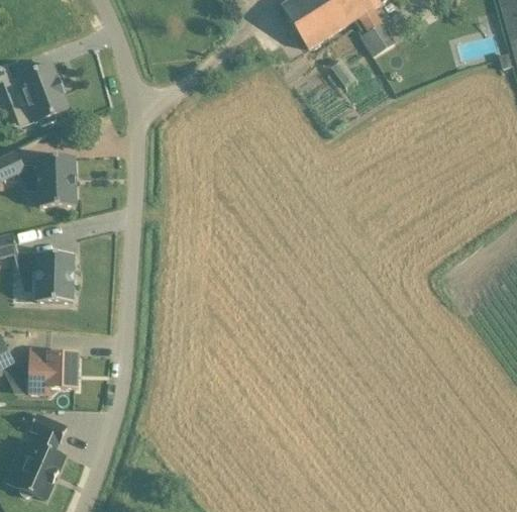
[(309,47),(358,16),(375,6),(384,0),(288,0),(282,4),(309,47)]
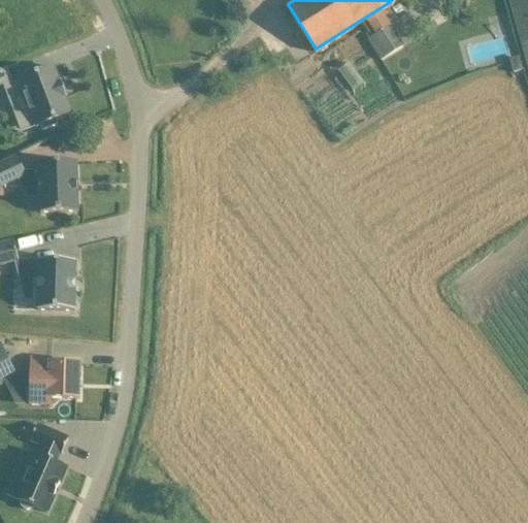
[(510,0),(527,73),(527,0),(510,0)]
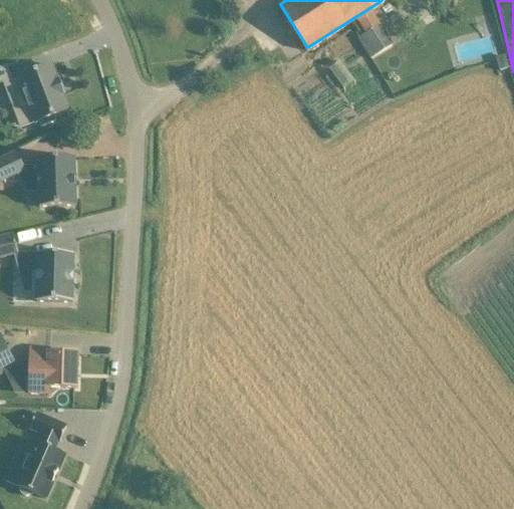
[(381,20),(365,30),(356,36),(368,56),(394,40),(381,20)]
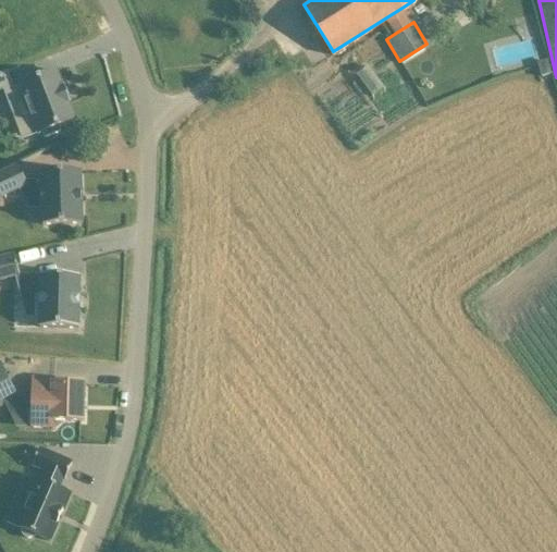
[(548,56),(537,59),(541,73),(552,70),(548,56)]
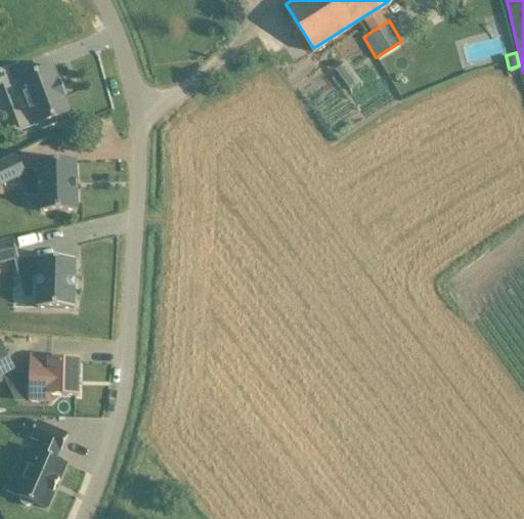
[(60,78),(59,79),(53,63),(19,77),(24,86),(8,92),(15,113),(31,107),(37,122),(40,121),(42,126),(57,120),(55,115),(72,109),(66,93),(67,93),(60,78)]
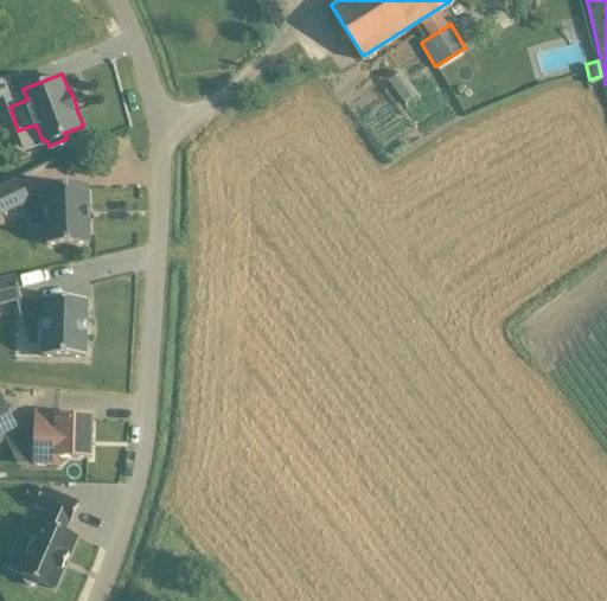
[(20,176),(0,185),(0,210),(31,197),(20,176)]
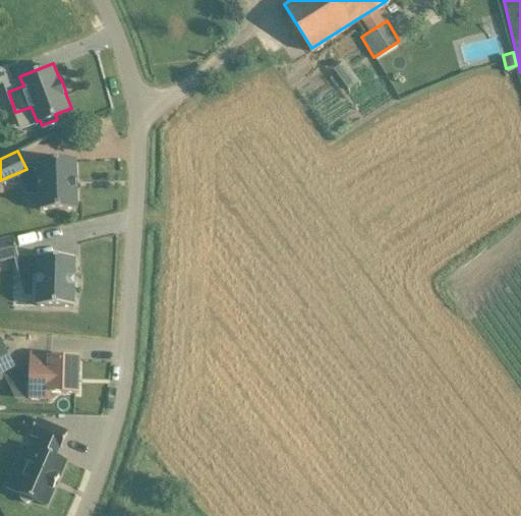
[(77,205),(75,156),(39,158),(41,206),(77,205)]
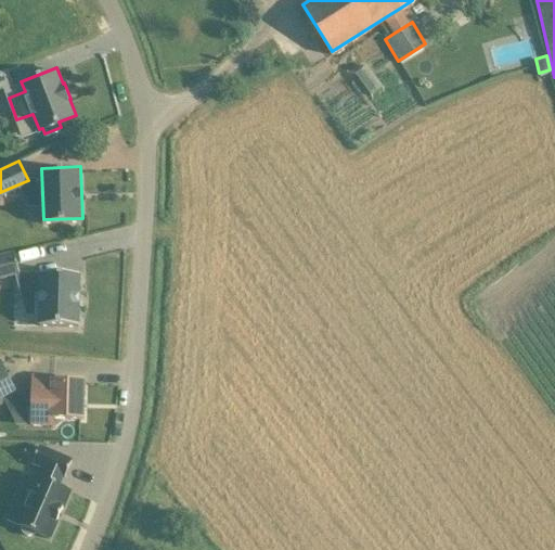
[(21,270),(20,269),(15,250),(0,253),(0,275),(16,271),(21,270)]
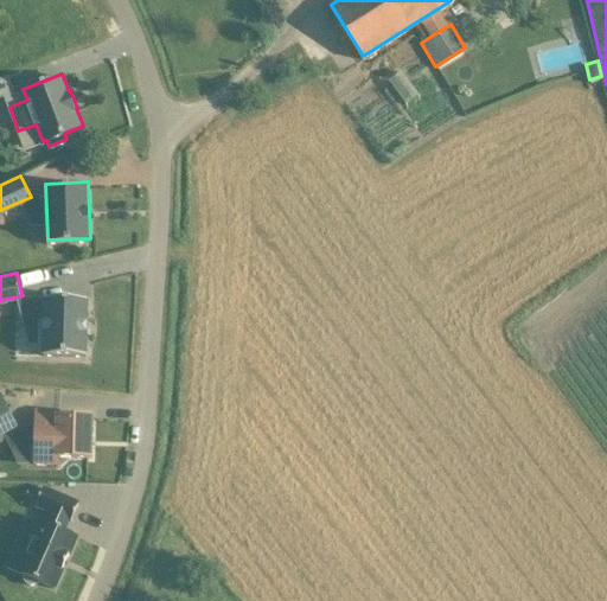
[(44,318),(44,343),(44,352),(76,352),(85,353),(87,353),(88,296),(45,295),(30,295),(30,315),(44,318)]
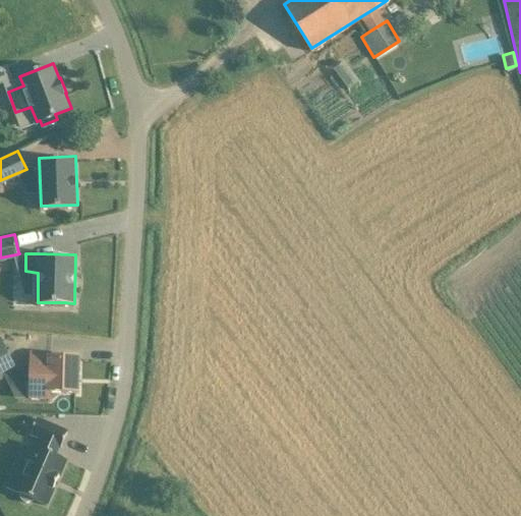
[(0,379),(17,371),(1,336),(0,336),(0,379)]
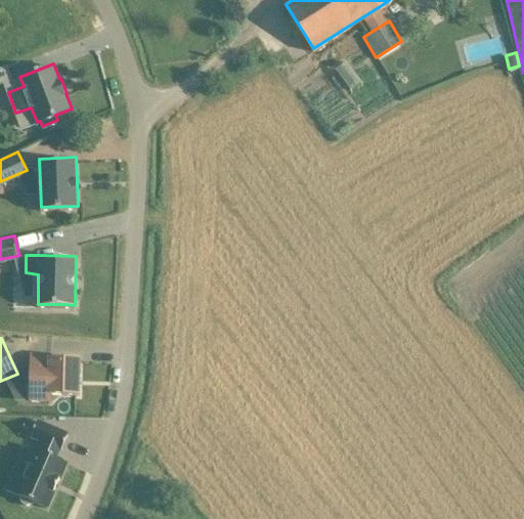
[(59,357),(31,356),(29,399),(49,400),(50,391),(58,391),(79,391),(80,357),(59,357)]
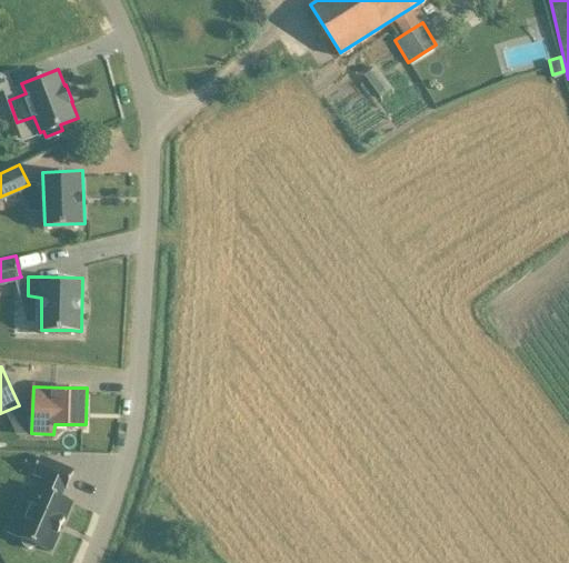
[(27,543),(30,541),(45,548),(66,499),(53,493),(58,483),(60,484),(68,468),(35,453),(28,470),(42,475),(38,486),(33,484),(12,533),(16,534),(17,539),(19,542),(22,544),(27,543)]
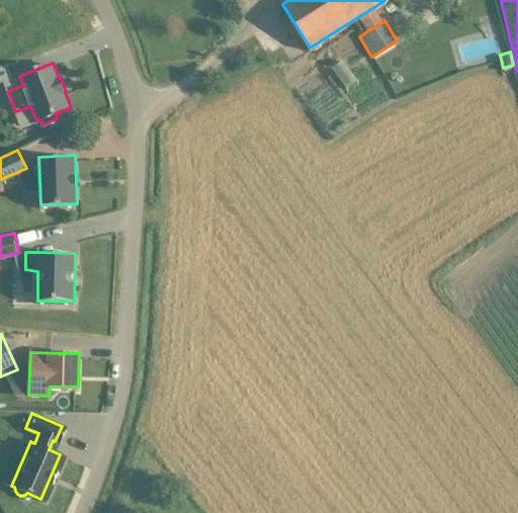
All buildings are outlined.
